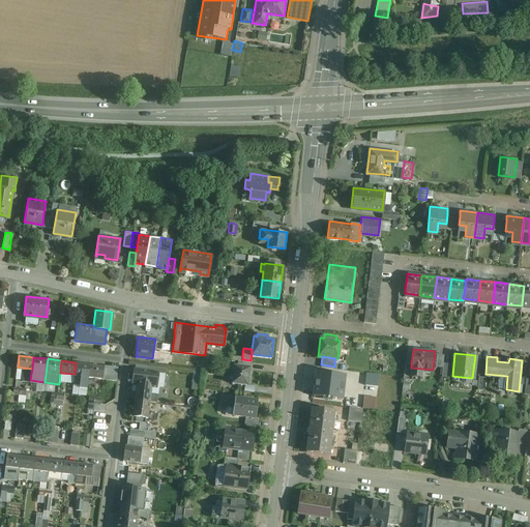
[(450,362),(443,361),(441,375),(448,375),(450,362)]
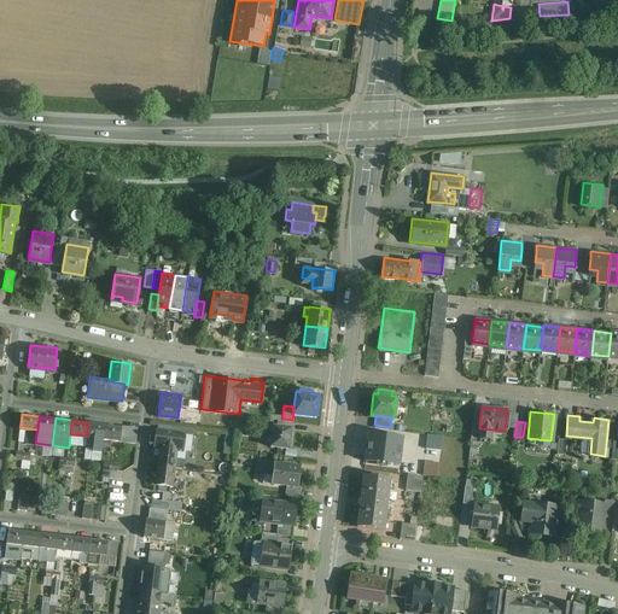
[(105,424),(88,422),(87,436),(103,438),(105,424)]
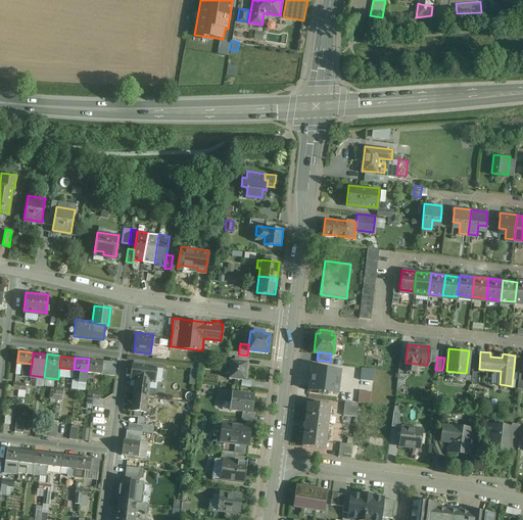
[(406,359),(399,358),(397,373),(406,374),(407,363),(406,363),(406,359)]
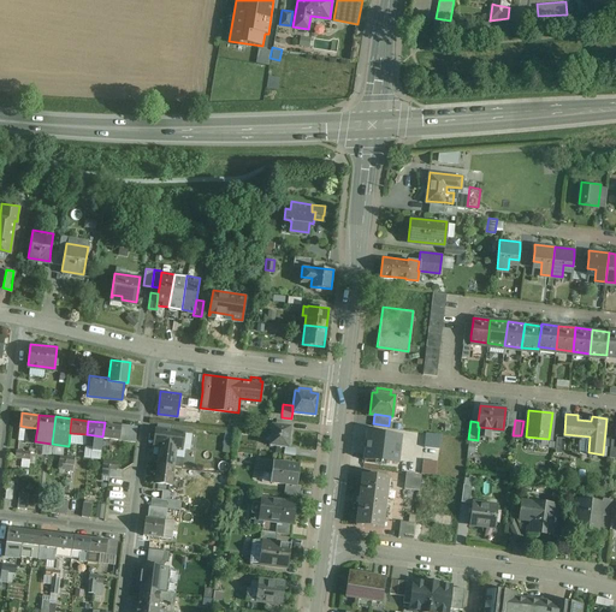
[(120,425),(105,422),(102,437),(119,438),(120,425)]
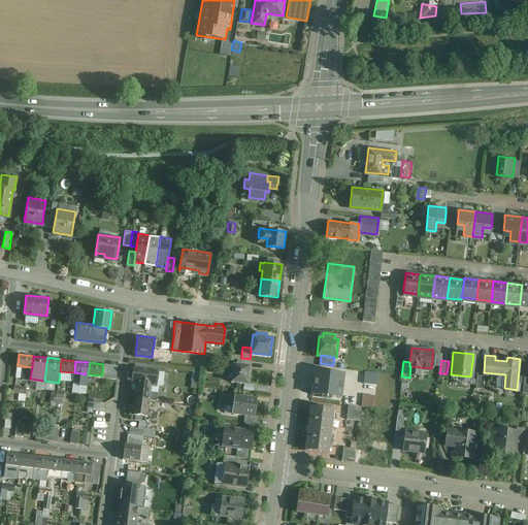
[(166,365),(147,363),(146,368),(157,370),(164,371),(165,371),(166,365)]
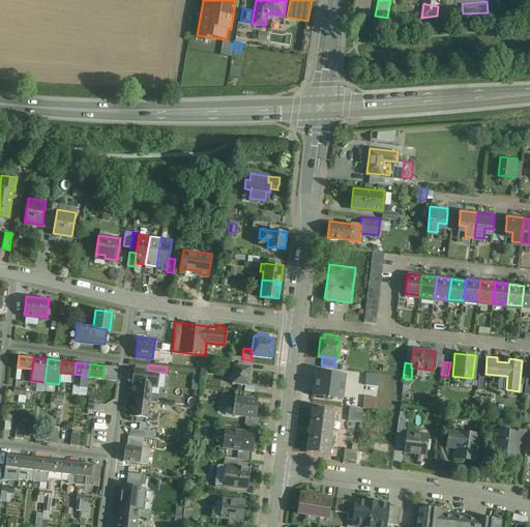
[(118,368),(104,366),(102,377),(116,379),(118,368)]
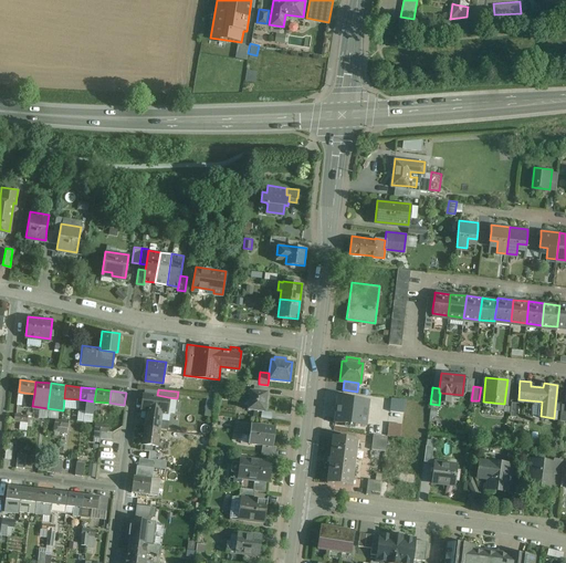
[(265,392),(250,391),(248,408),(264,410),(265,392)]
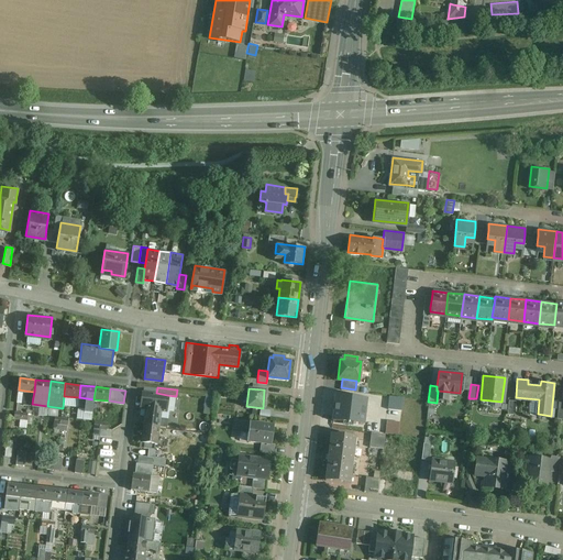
[(156,393),(143,392),(141,406),(145,407),(145,406),(162,408),(162,409),(165,409),(166,406),(167,395),(156,393)]
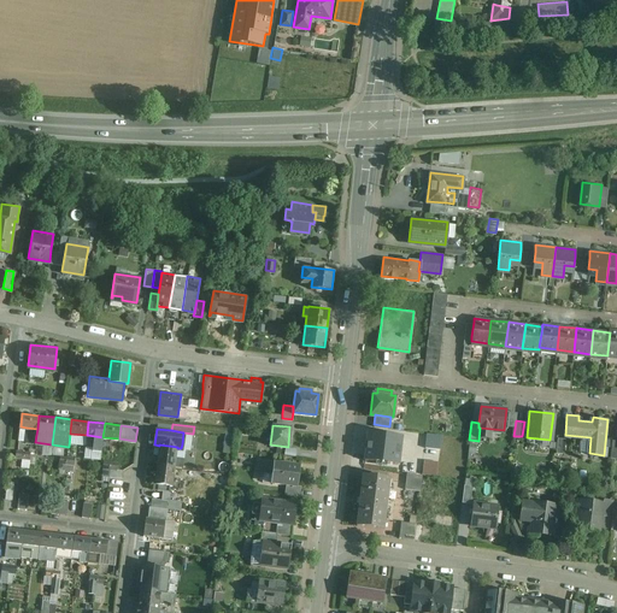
[(401,436),(368,431),(364,458),(398,463),(401,436)]
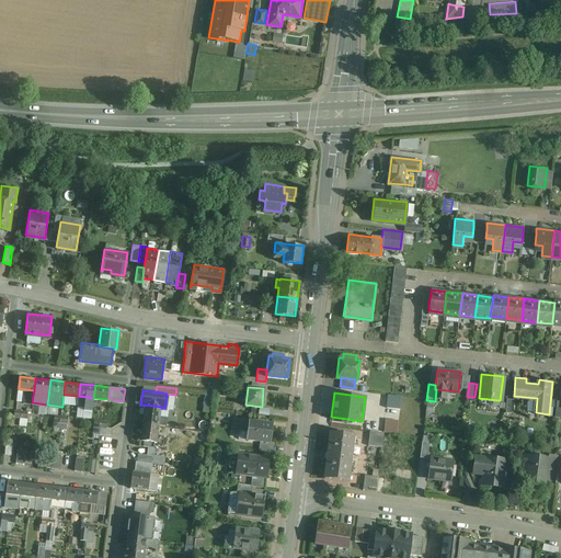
[(401,395),(388,393),(386,406),(400,407),(401,395)]
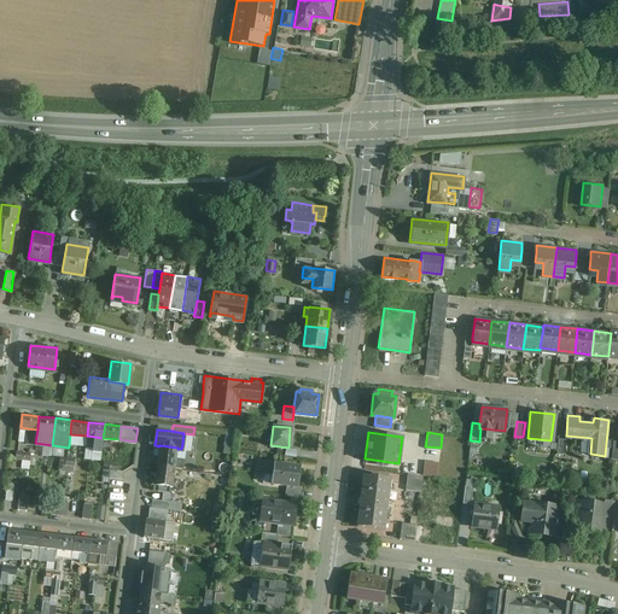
[(103,438),(87,436),(86,444),(101,446),(103,438)]
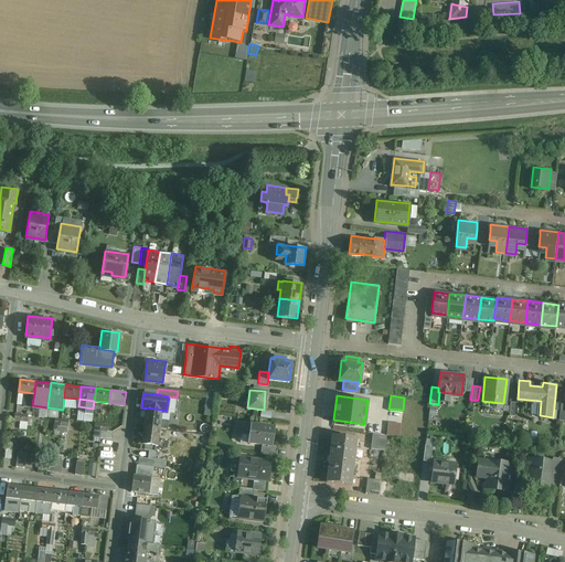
[(518,401),(510,400),(509,414),(516,414),(518,401)]
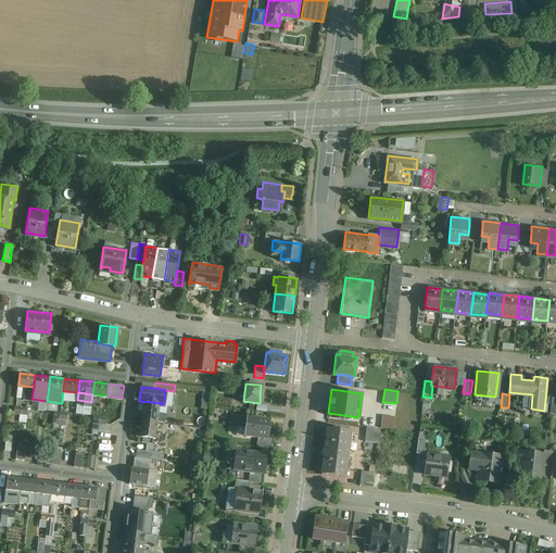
[(160,403),(143,401),(143,402),(141,418),(158,420),(163,420),(164,413),(159,412),(160,404),(160,403)]
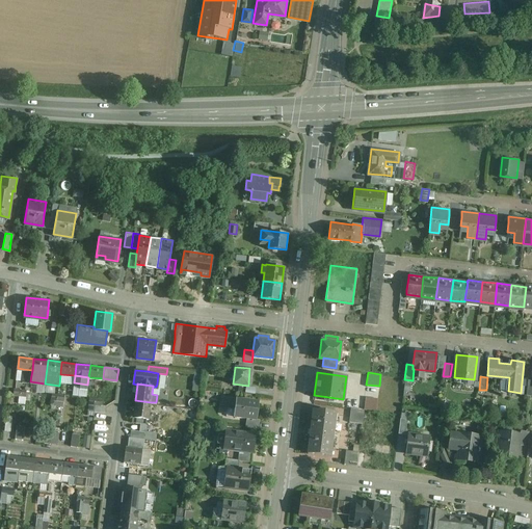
[(26,389),(20,389),(20,394),(19,395),(19,400),(25,401),(25,398),(30,398),(31,393),(26,392),(26,389)]
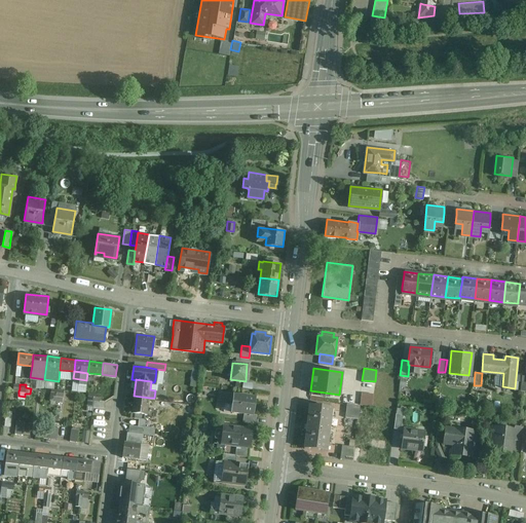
[(374,393),(361,391),(360,404),(372,405),(374,393)]
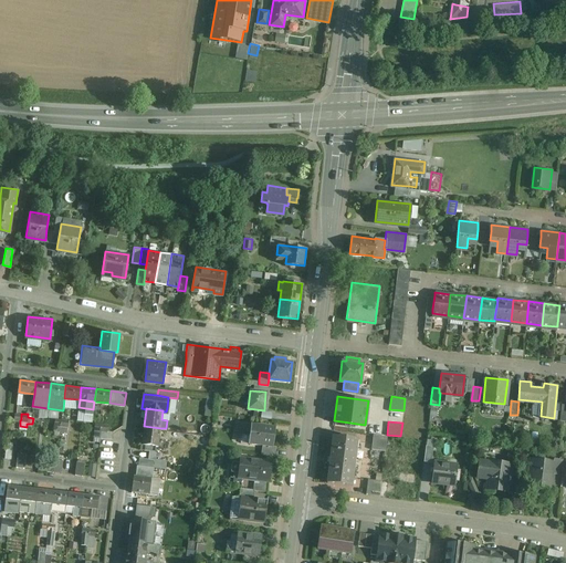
[(108,424),(102,423),(100,436),(112,437),(113,430),(107,429),(108,424)]
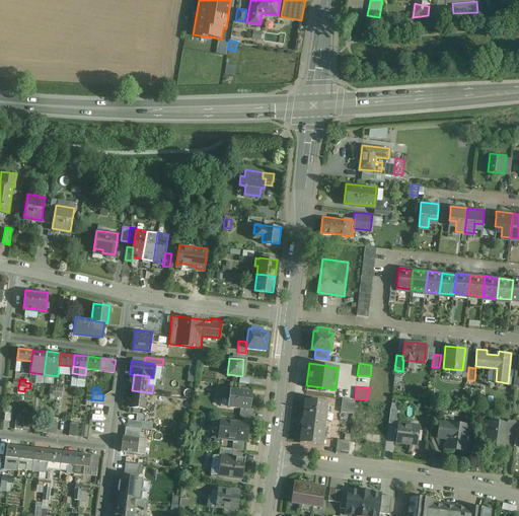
[(251,391),(217,387),(216,395),(229,397),(228,404),(249,408),(251,391)]
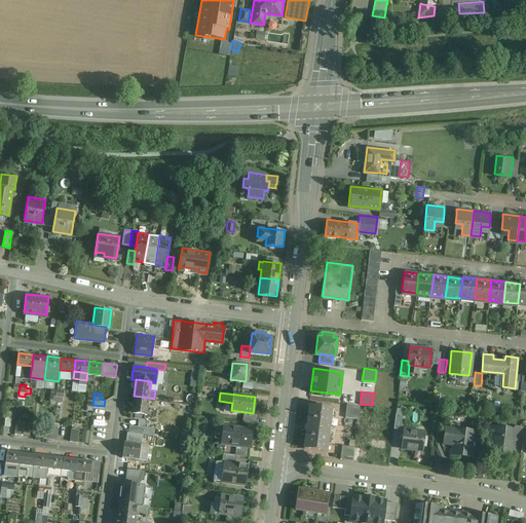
[(149,398),(134,396),(132,411),(135,412),(145,413),(147,413),(149,398)]
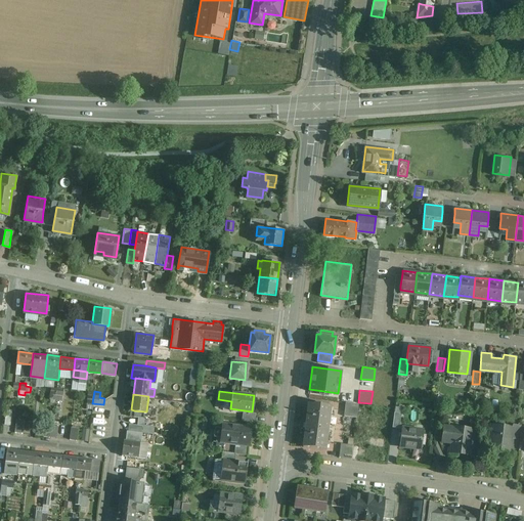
[(358,402),(346,400),(344,415),(356,416),(358,402)]
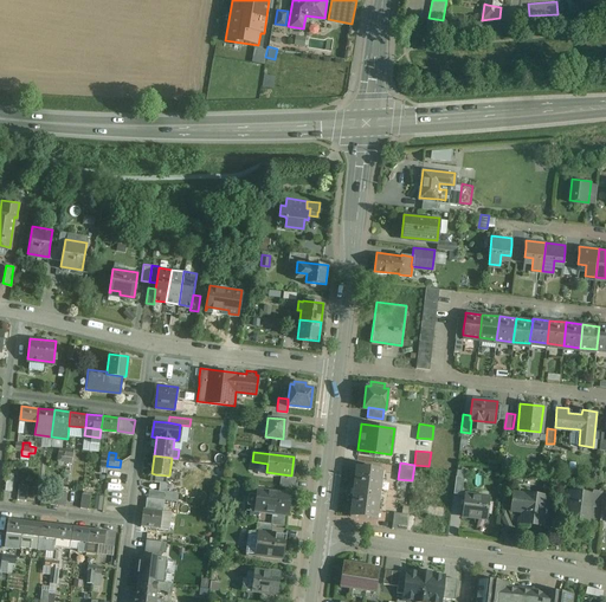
[(382,468),(356,465),(349,515),(376,518),(382,468)]
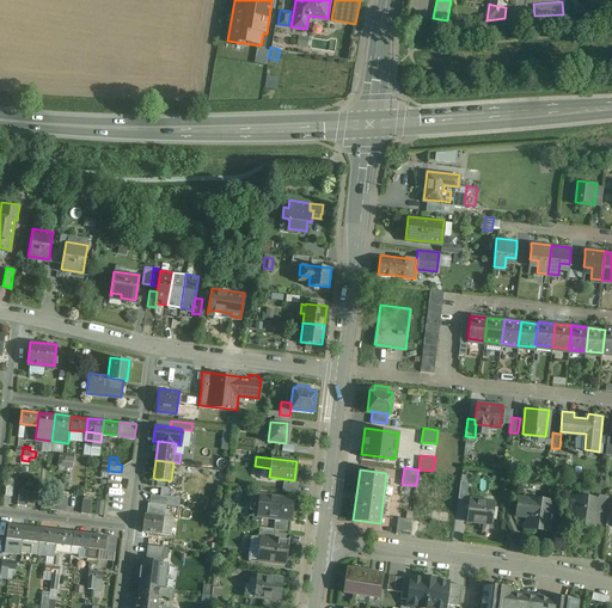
[(466,498),(469,480),(460,479),(458,497),(466,498)]
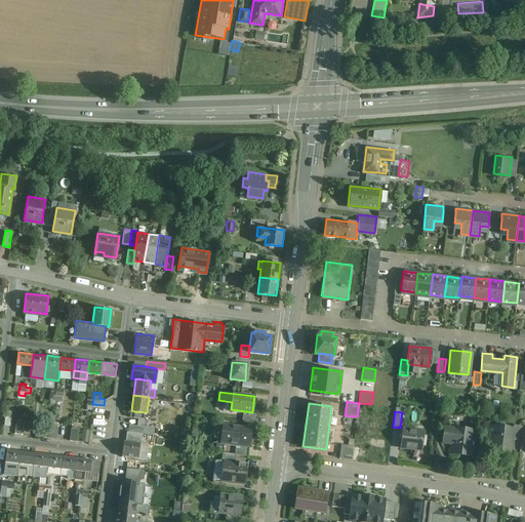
[(25,420),(16,419),(14,432),(23,433),(25,420)]
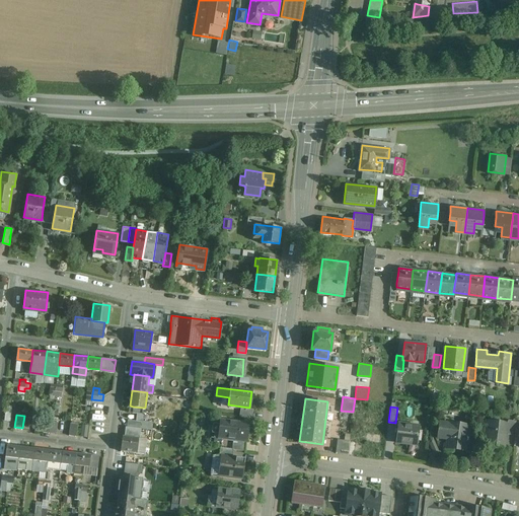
[(141,420),(129,418),(128,425),(140,427),(141,420)]
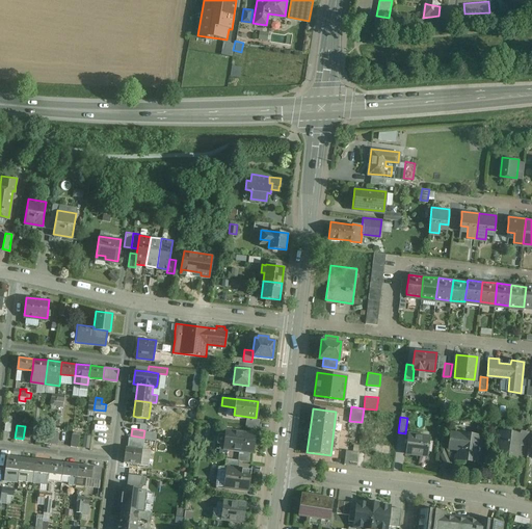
[(52,430),(45,429),(44,441),(51,442),(52,430)]
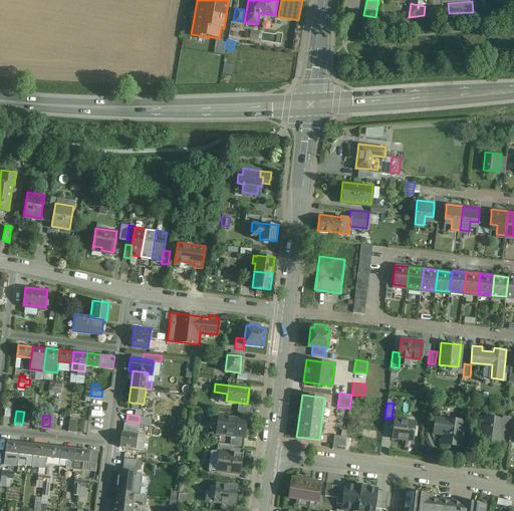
[(246,418),(218,415),(216,433),(231,435),(243,436),(244,436),(246,418)]
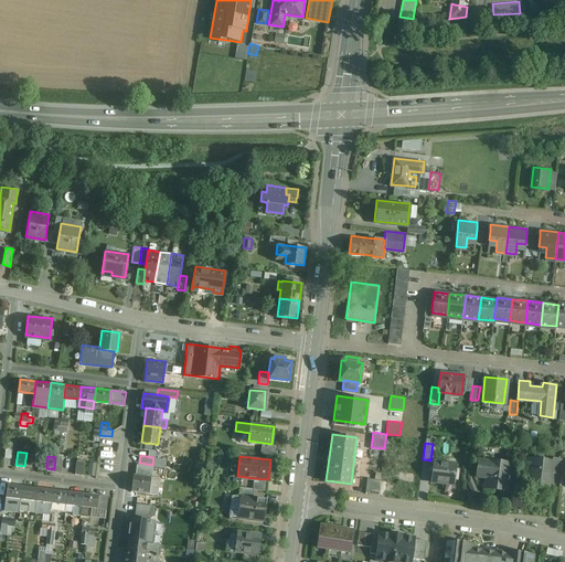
[(554,460),(529,457),(526,479),(535,480),(534,485),(552,487),(554,470),(555,460),(554,460)]
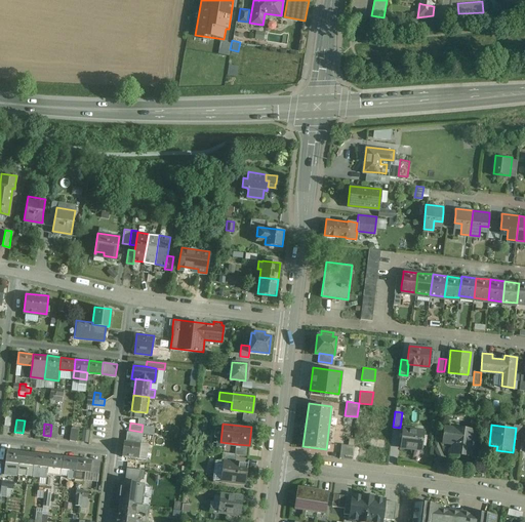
[(523,426),(515,425),(515,428),(516,428),(515,437),(522,438),(523,426)]
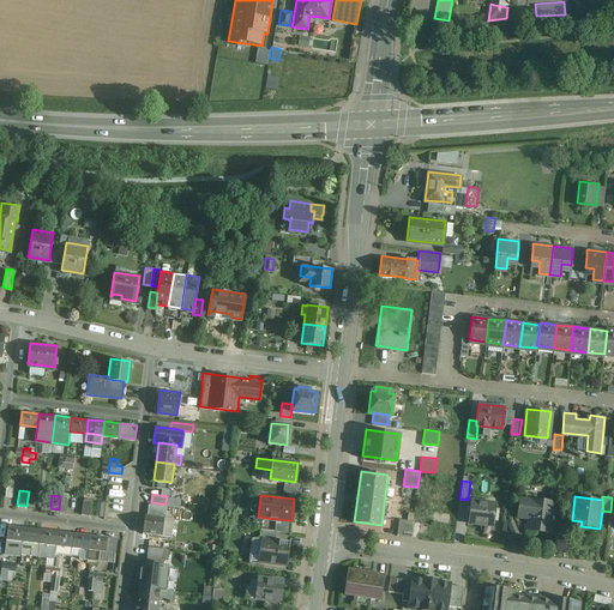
[(553,502),(521,497),(518,515),(529,517),(528,529),(549,531),(553,502)]
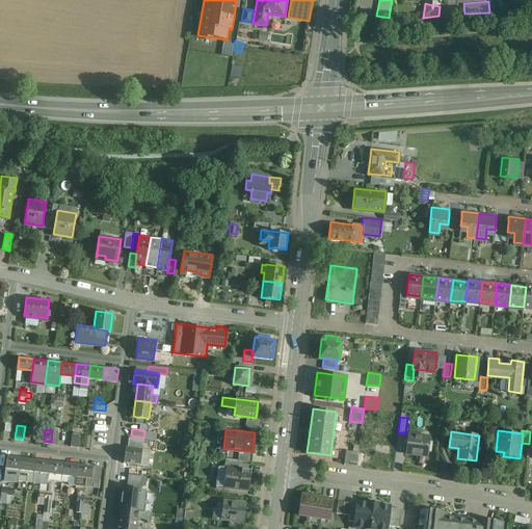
[(79,433),(72,432),(71,444),(78,445),(79,433)]
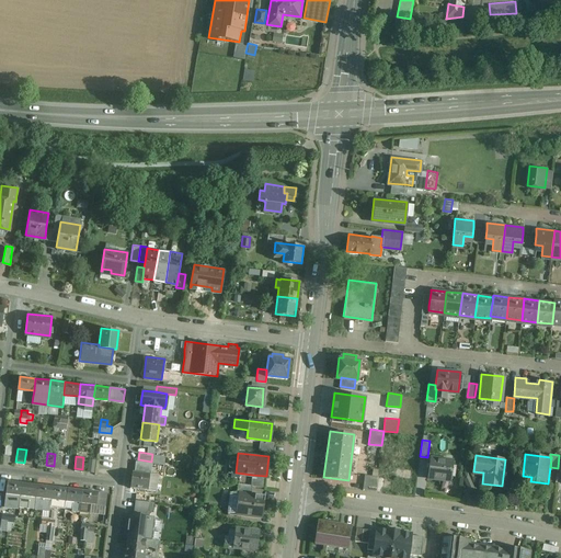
[(92,470),(94,457),(88,456),(86,469),(92,470)]
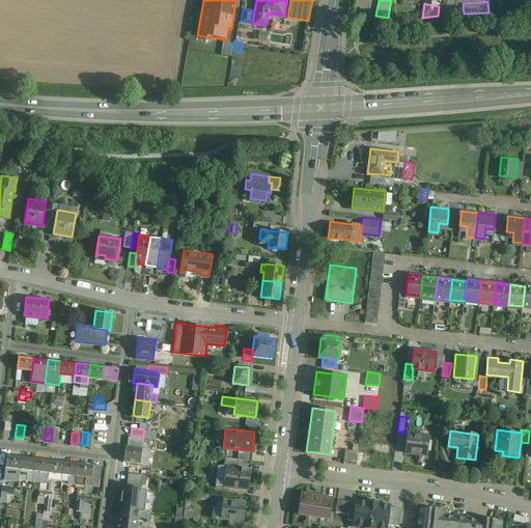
[(428,435),(407,433),(404,450),(426,453),(428,435)]
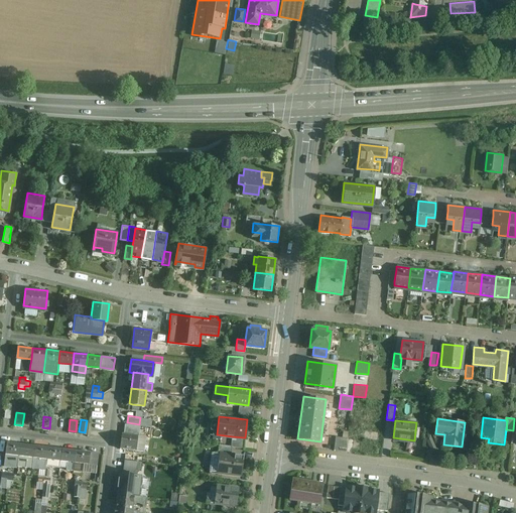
[(127,422),(125,422),(123,432),(138,434),(139,434),(140,424),(139,424),(127,422)]
